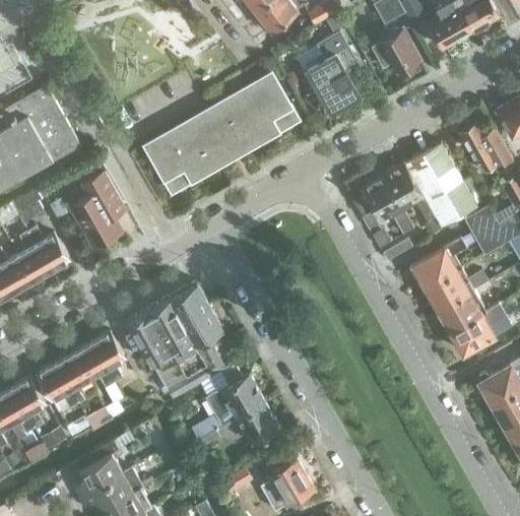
[(246,0),(256,11),(269,0),(246,0)]
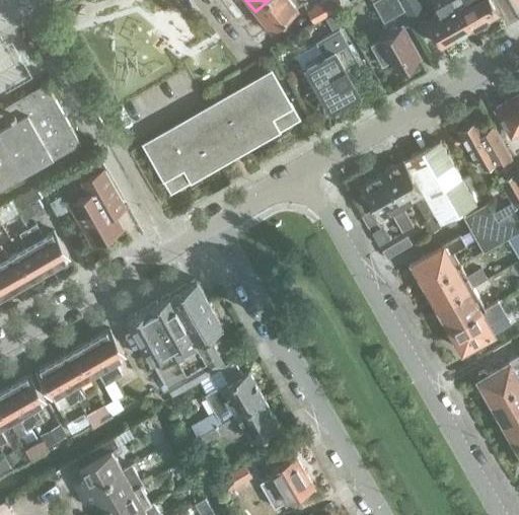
[(269,0),(255,11),(272,31),(298,10),(290,0),(269,0)]
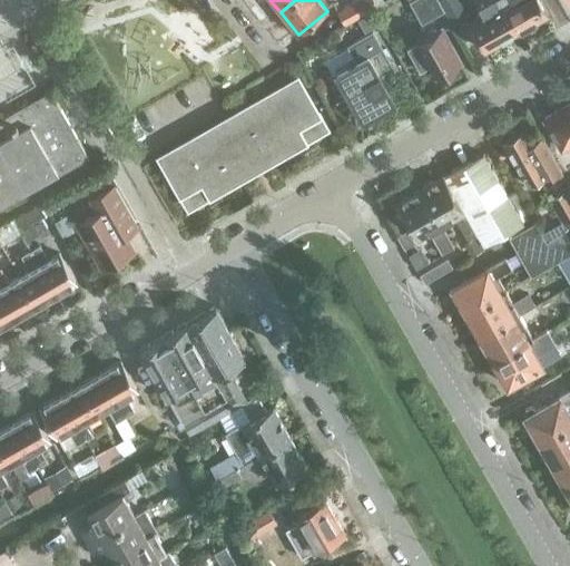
[(362,0),(337,15),(345,28),(376,10),(370,0),(362,0)]
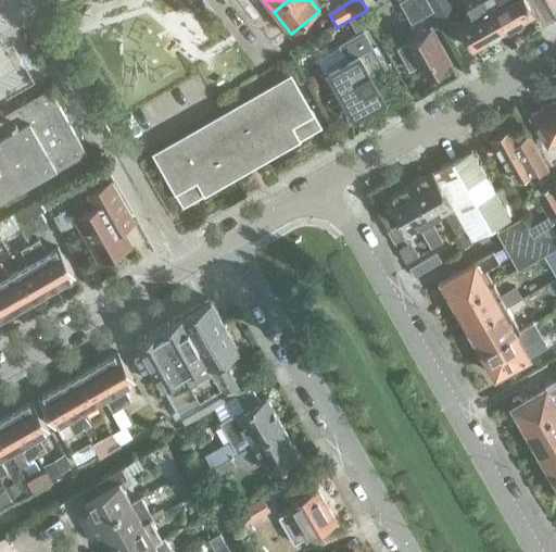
[(433,14),(425,0),(408,0),(400,5),(411,26),(433,14)]
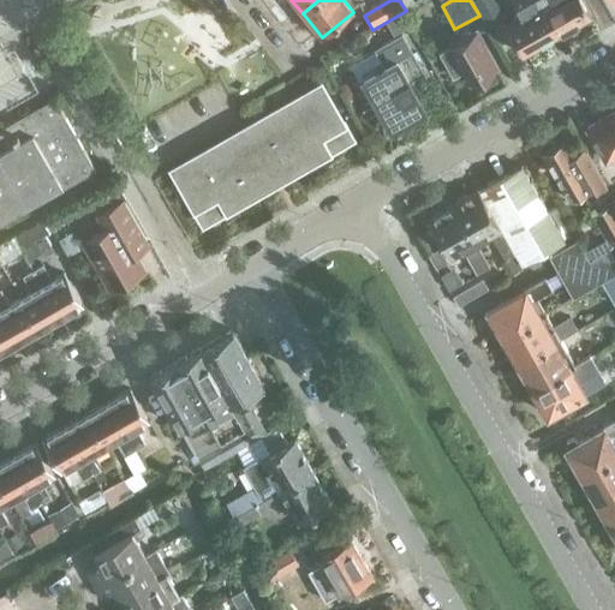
[(503,21),(491,0),(479,0),(473,4),(488,29),(503,21)]
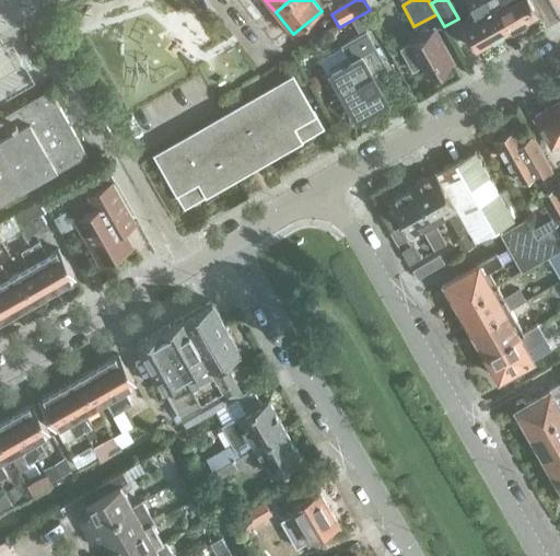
[(458,25),(475,54),(508,35),(487,0),(467,0),(465,1),(474,16),(458,25)]
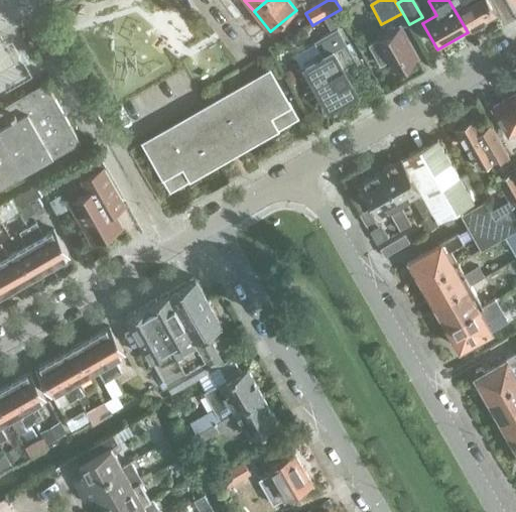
[(497,16),(488,0),(448,0),(468,32),(497,16)]
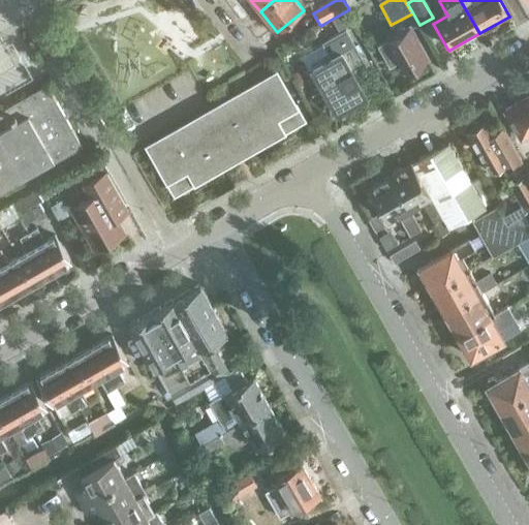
[(398,64),(405,76),(429,62),(409,30),(405,33),(402,29),(387,37),(391,40),(378,48),(391,68),(398,64)]
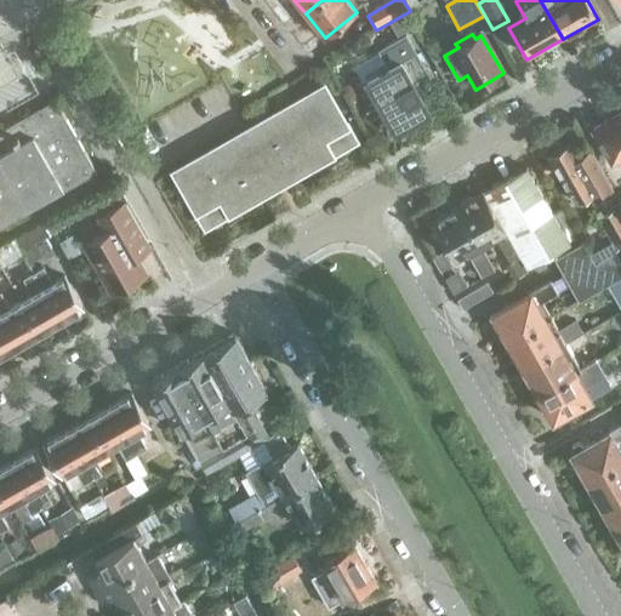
[(427,77),(411,47),(394,56),(399,64),(366,83),(396,133),(429,115),(412,85),(427,77)]
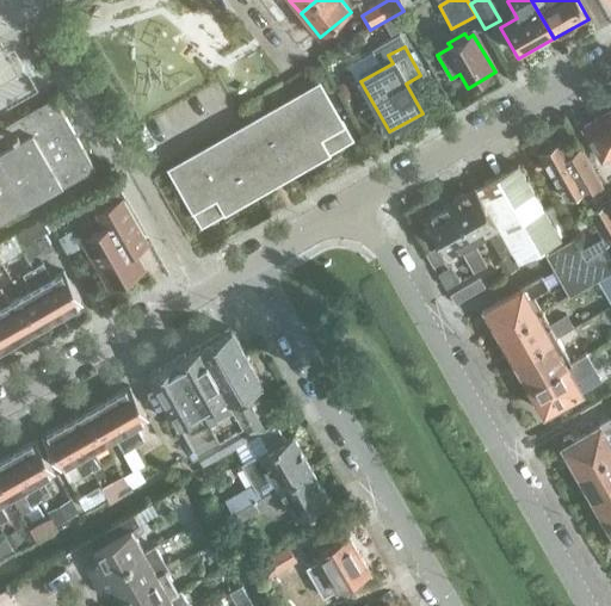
[(347,141),(343,133),(318,88),(172,172),(178,181),(171,185),(178,197),(185,193),(196,212),(202,224),(222,212),(275,183),(327,153),(347,141)]
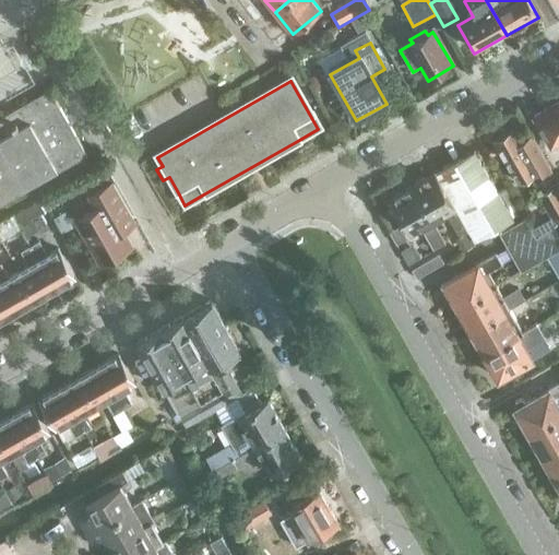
[(0,120),(0,204),(56,173),(57,175),(87,158),(68,124),(49,92),(0,120)]
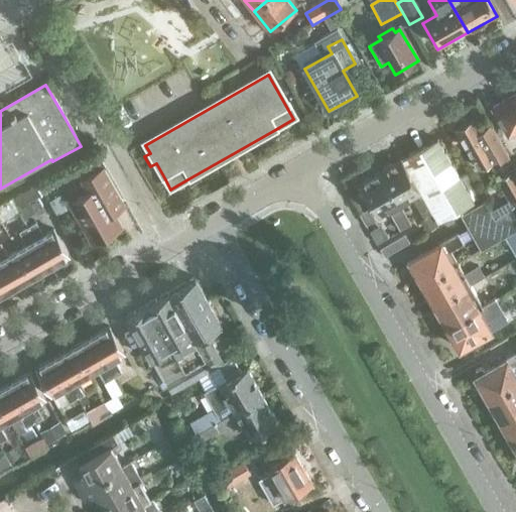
[(515,97),(492,111),(508,139),(515,134),(515,97)]
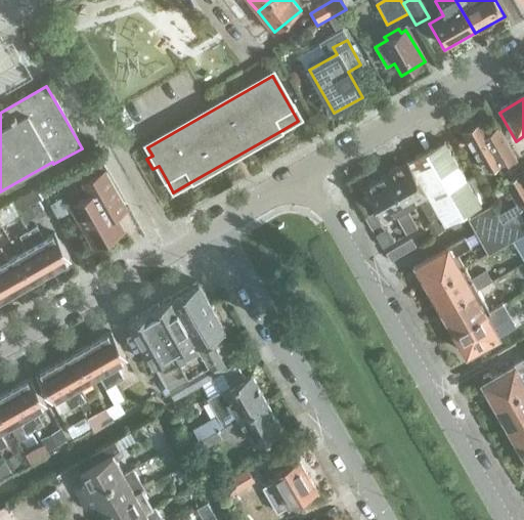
[(483,121),(460,133),(483,174),(497,167),(503,175),(519,165),(498,128),(490,133),(483,121)]
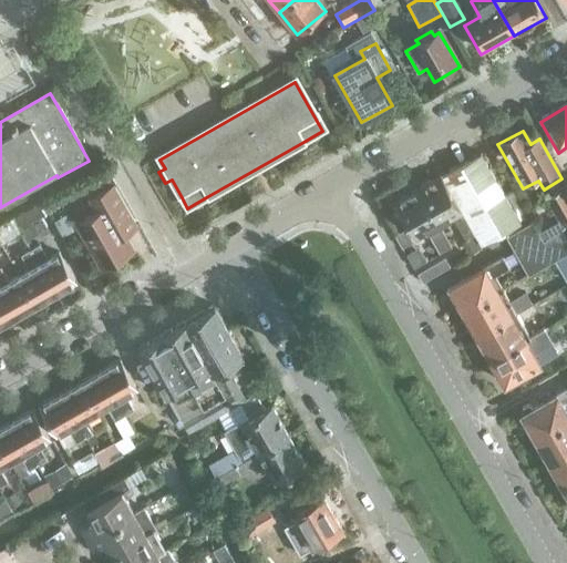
[(442,178),(475,237),(481,248),(519,225),(480,156),(442,178)]
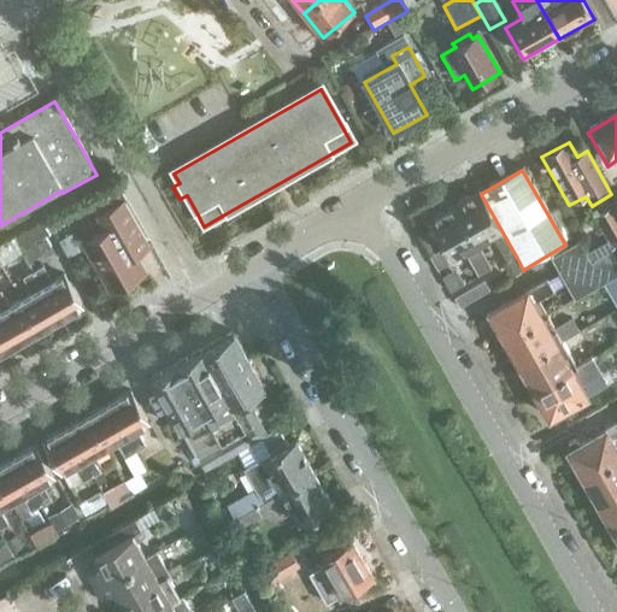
[(113,187),(104,193),(112,206),(122,200),(113,187)]
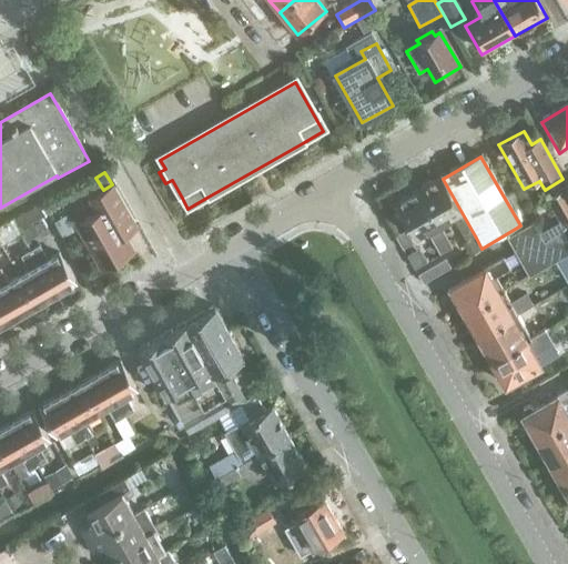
[(443,179),(419,192),(439,228),(452,220),(465,243),(476,238),(443,179)]
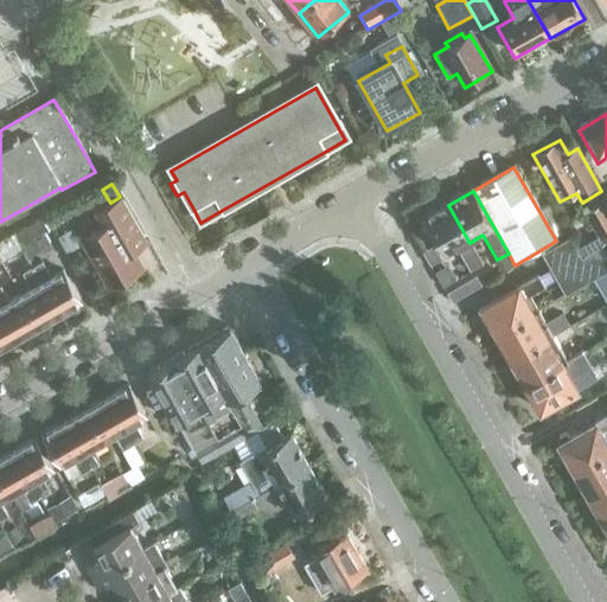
[(146,245),(145,244),(146,243),(122,202),(101,212),(110,228),(83,243),(109,289),(142,270),(132,253),(146,245)]
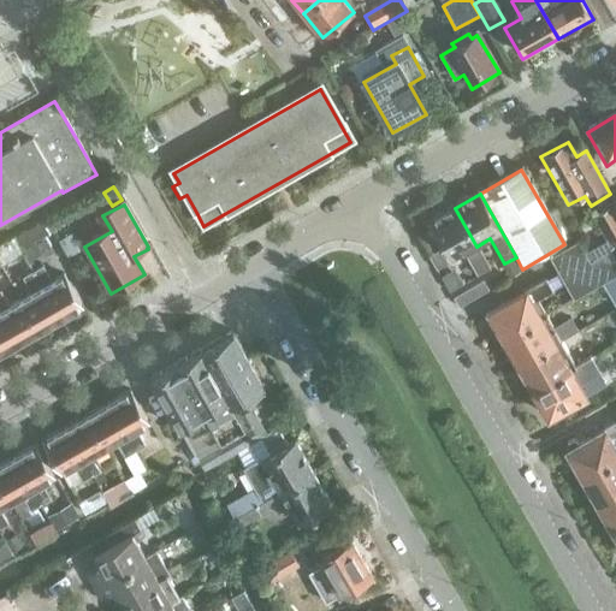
[(438,238),(440,242),(451,261),(466,253),(480,278),(491,271),(477,247),(455,208),(430,223),(432,229),(431,231),(434,238),(438,238)]
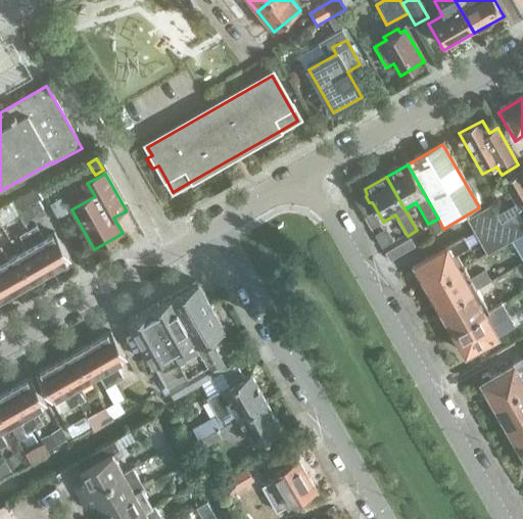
[(503,186),(516,210),(522,206),(522,183),(520,177),(503,186)]
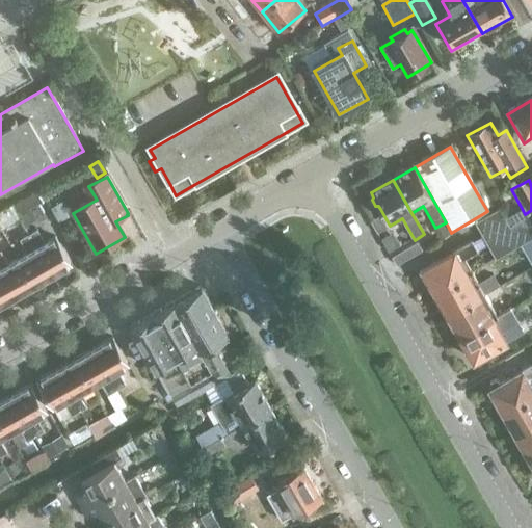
[(38,191),(11,206),(19,218),(29,211),(38,206),(45,203),(38,191)]
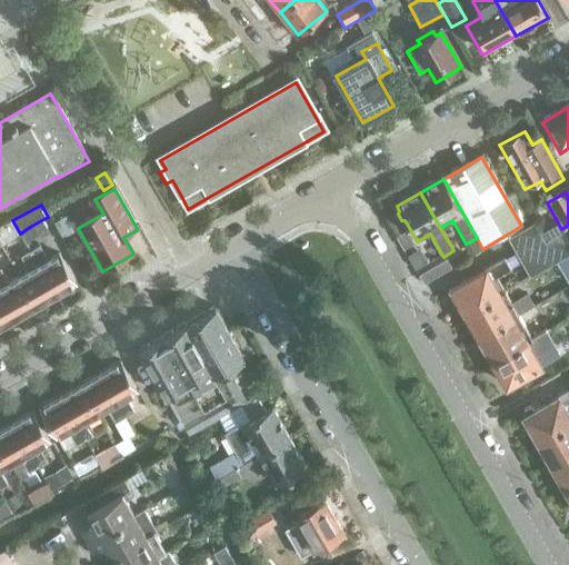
[(12,220),(0,227),(0,247),(1,249),(22,237),(21,236),(20,234),(12,220)]
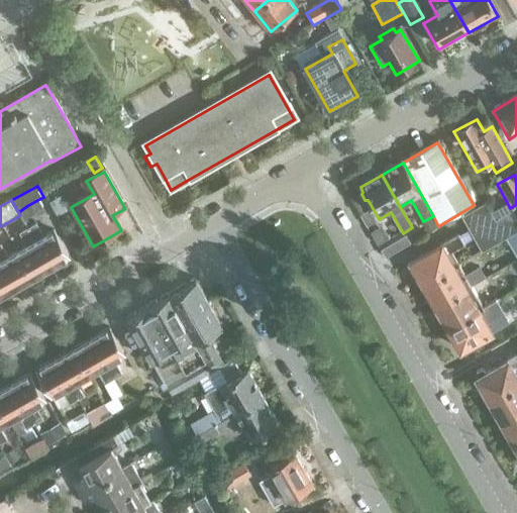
[(481,253),(516,232),(516,227),(509,213),(494,221),(485,204),(461,217),(481,253)]
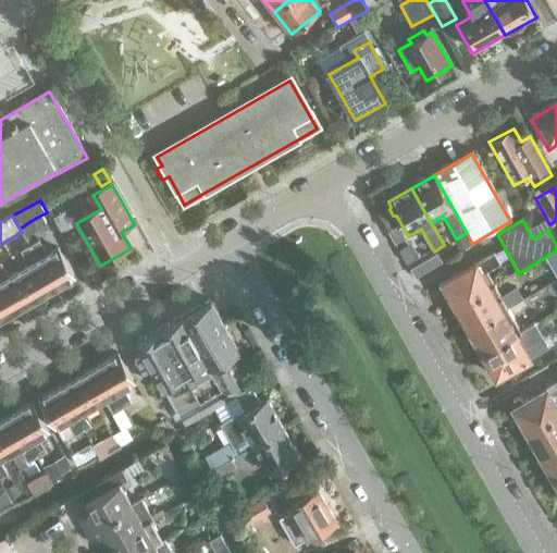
[(31,221),(20,229),(21,231),(22,232),(26,240),(38,233),(31,221)]
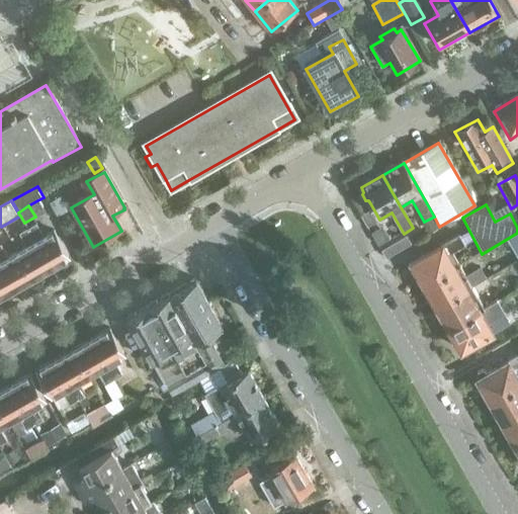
[(370,211),(361,218),(367,229),(377,224),(370,211)]
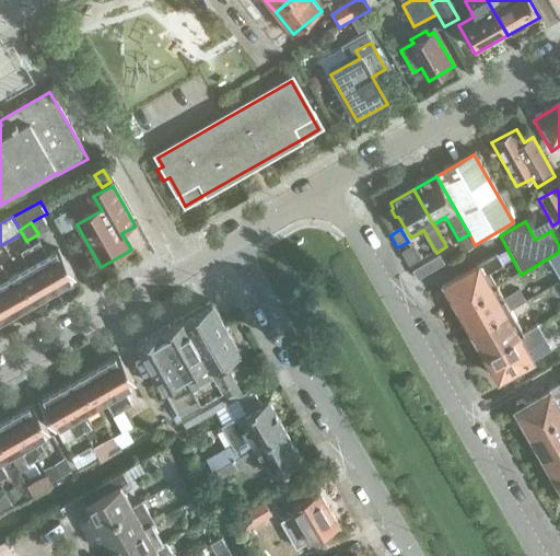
[(76,282),(57,252),(47,257),(39,244),(30,250),(55,294),(76,282)]
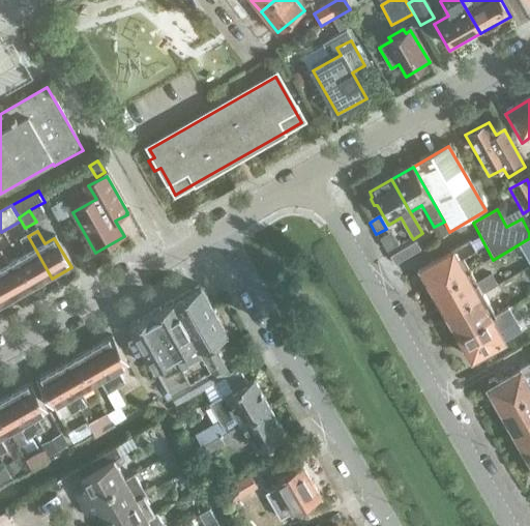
[(391,234),(380,240),(387,253),(399,246),(391,234)]
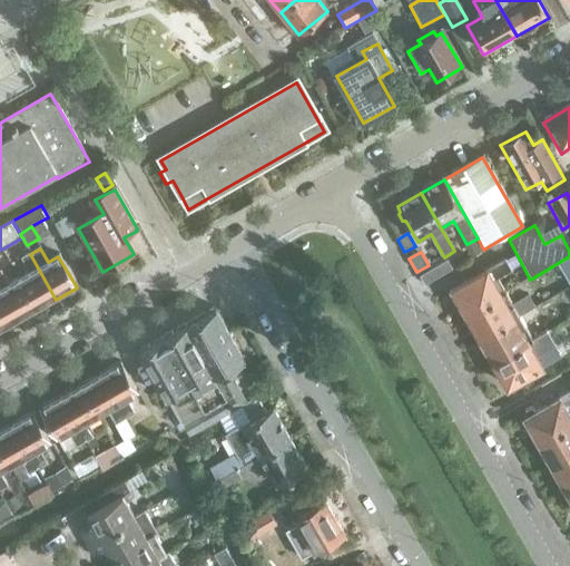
[(56,300),(30,254),(21,260),(29,273),(18,279),(37,311),(56,300)]
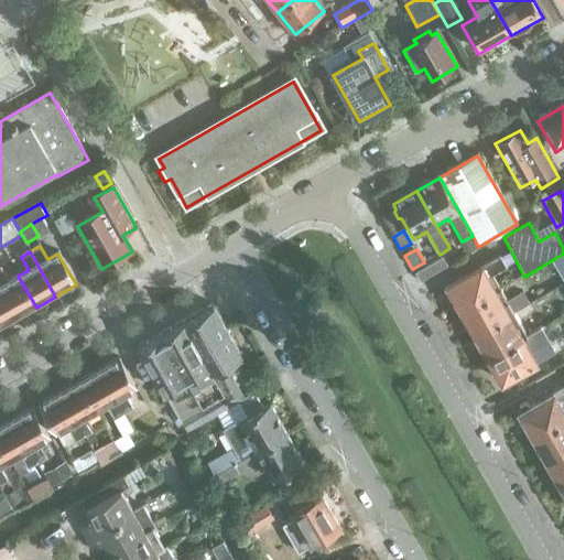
[(446,299),(454,300),(461,312),(497,292),(490,279),(507,269),(500,258),(483,268),(447,288),(443,294),(446,299)]
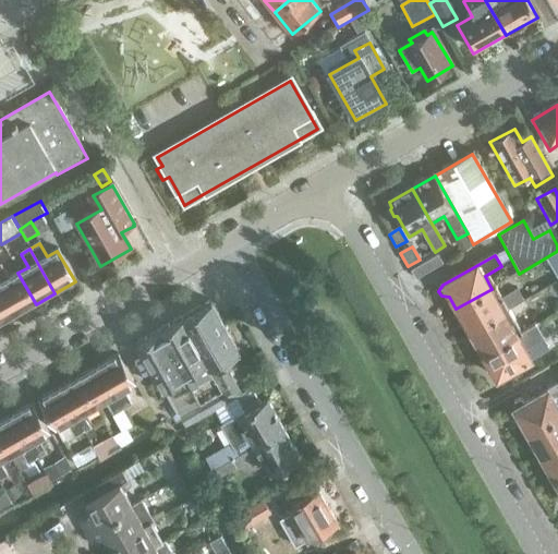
[(438,256),(411,272),(415,280),(443,265),(438,256)]
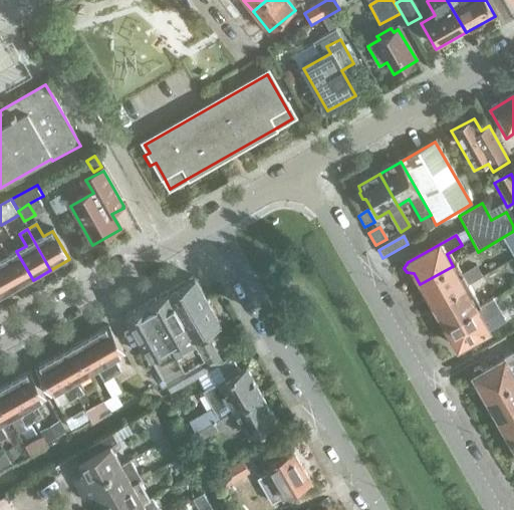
[(16,251),(7,256),(0,244),(0,263),(15,290),(33,280),(16,251)]
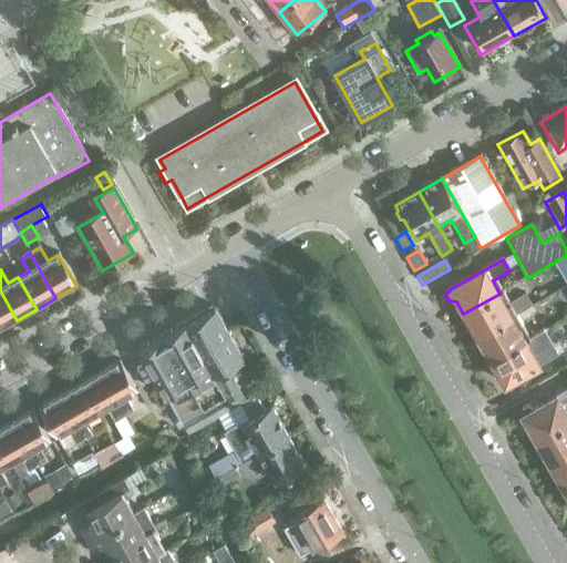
[(0,329),(17,320),(0,290),(0,329)]
